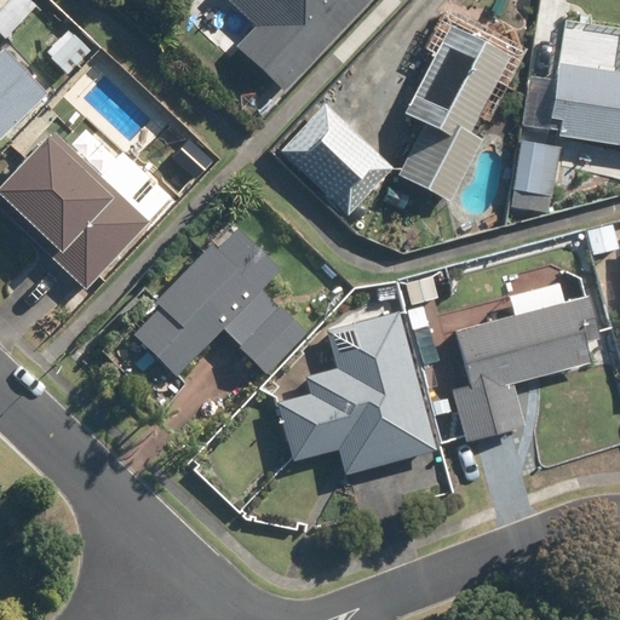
[(0,0),(0,34),(4,38),(39,3),(35,0),(0,0)]
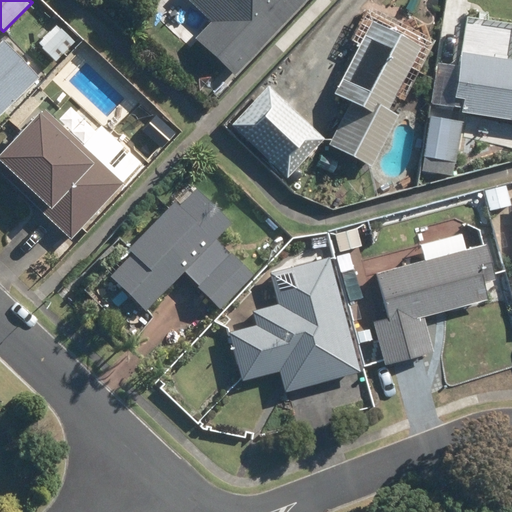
[(218,0),(206,13),(230,37),(236,30),(252,45),(296,0),(218,0)]
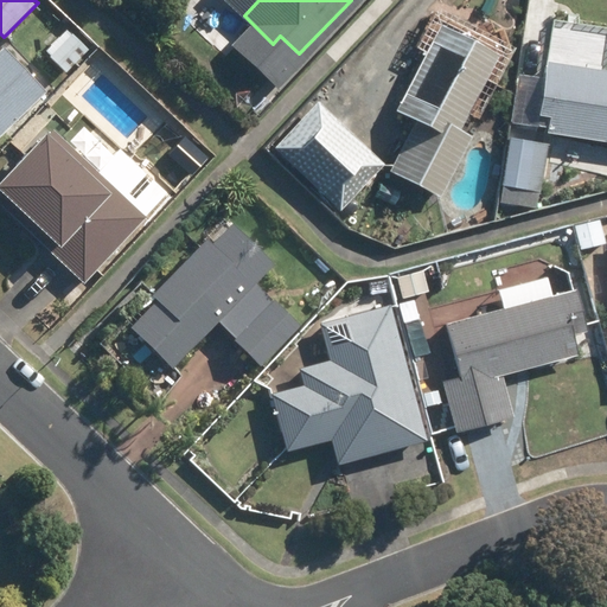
[(415,121),(390,171),(440,197),(472,135),(460,129),(486,80),(494,83),(512,49),(435,8),(416,46),(425,51),(395,110),(415,121)]
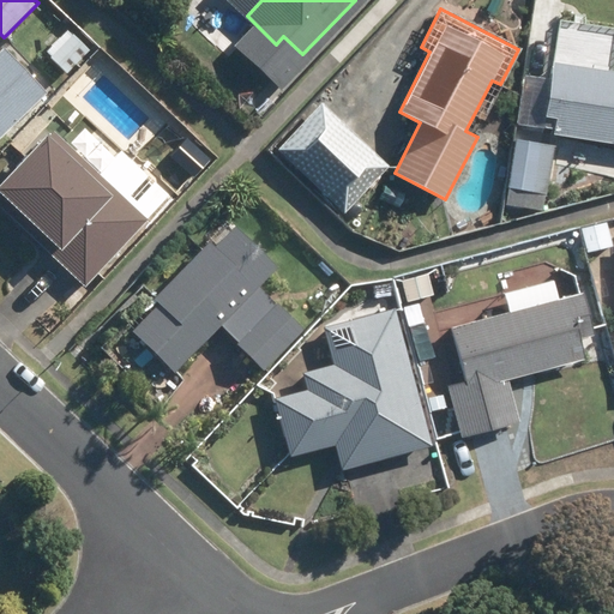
[(66,48),(80,61),(94,47),(79,35),(66,48)]
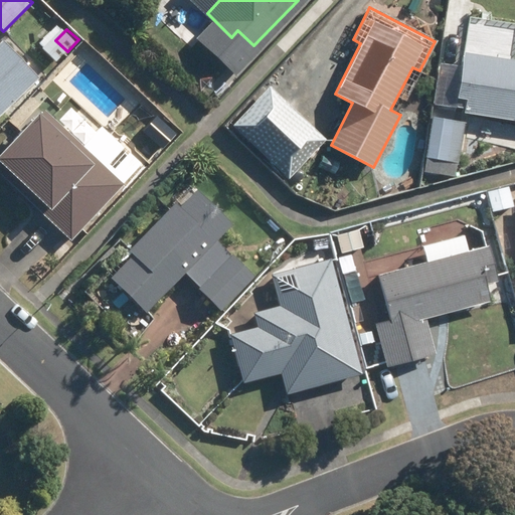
[(463,108),(462,114),(514,121),(514,57),(497,55),(499,41),(471,37),(468,52),(462,51),(460,66),(439,63),(433,104),(463,108)]
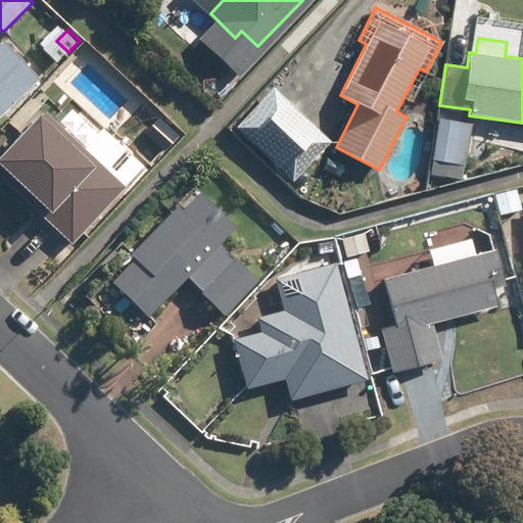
[(2,40),(0,42),(0,115),(39,79),(2,40)]
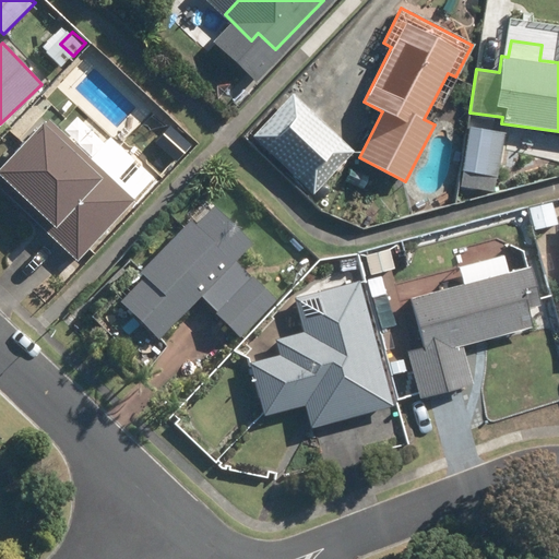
[(354,151),(293,92),(250,135),(311,194),(354,151)]
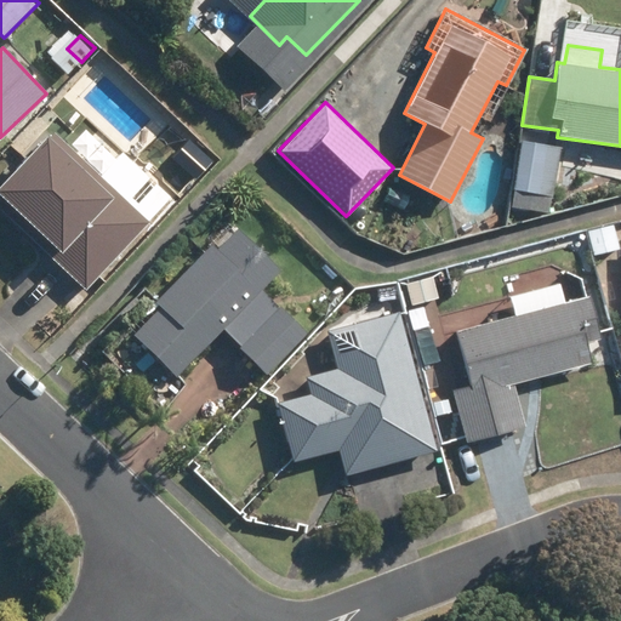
[(0,208),(85,289),(172,197),(123,151),(100,176),(53,134),(47,140),(45,136),(0,183),(0,208)]
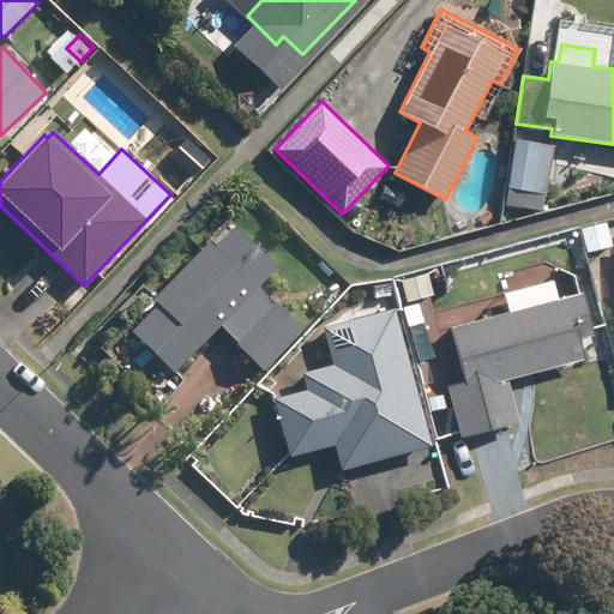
[(517,139),(505,204),(542,210),(554,146),(517,139)]
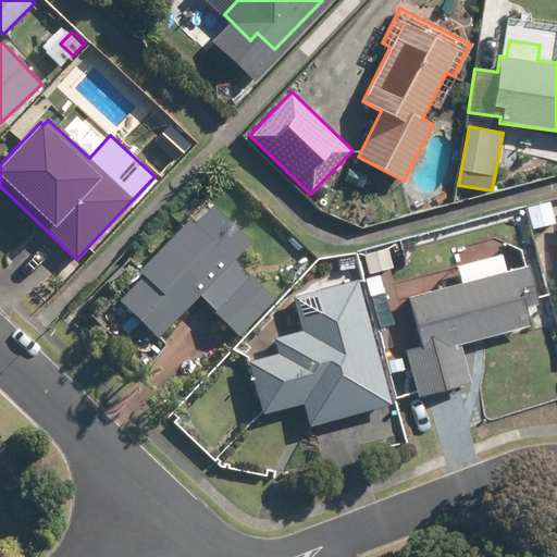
[(175,145),(186,155),(198,143),(187,133),(175,145)]
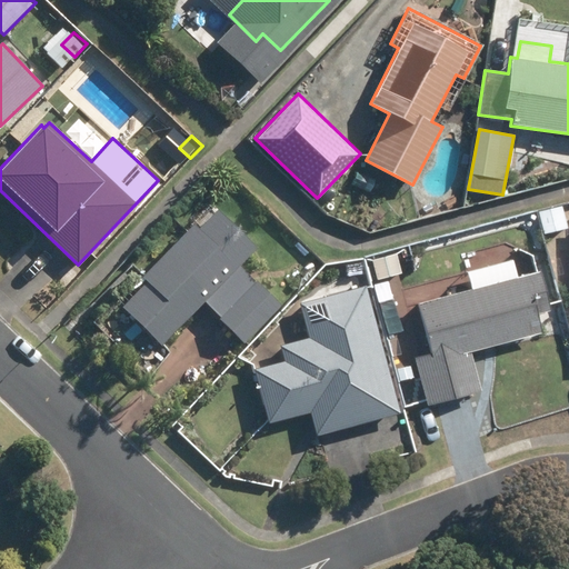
[(562,206),(539,212),(545,235),(568,229),(562,206)]
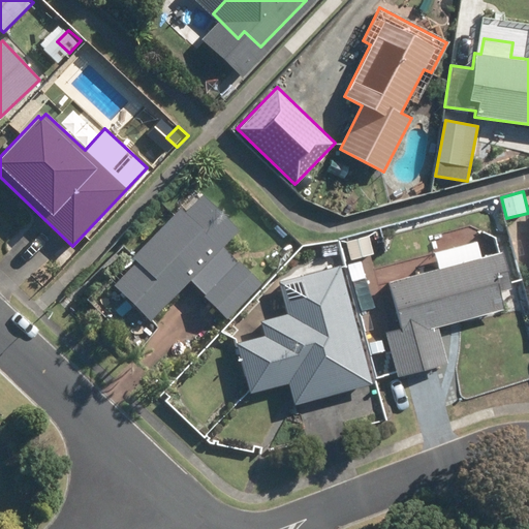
[(109,277),(150,319),(189,280),(205,296),(203,298),(225,320),(260,284),(222,246),(238,230),(201,194),(184,212),(179,208),(109,277)]
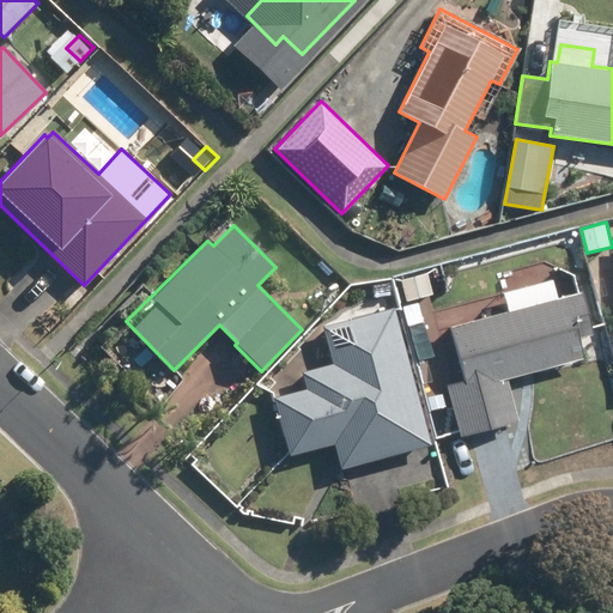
[(508,311),(447,329),(462,381),(442,387),(456,438),(516,422),(504,381),(582,359),(577,339),(590,335),(578,291),(508,311)]
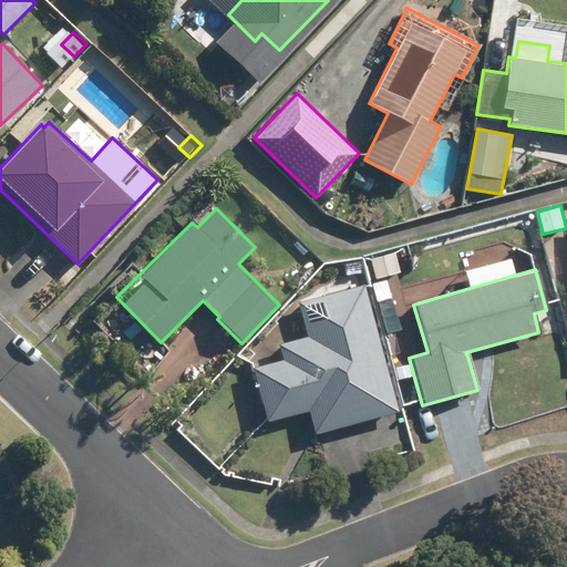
[(297,302),(306,338),(278,346),(281,360),(251,368),(266,421),(308,410),(315,435),(399,412),(364,285),(297,302)]
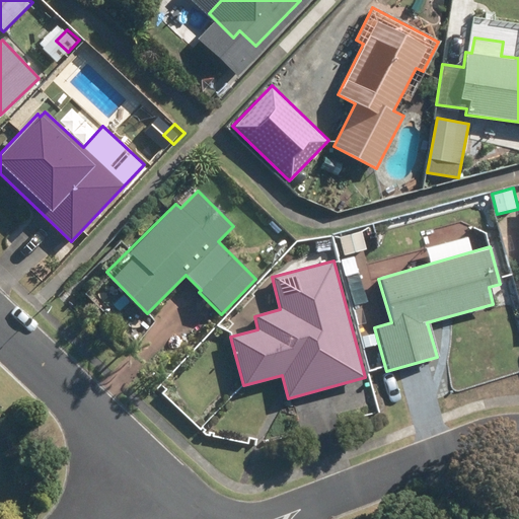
[(368,329),(357,332),(360,345),(371,342),(368,329)]
